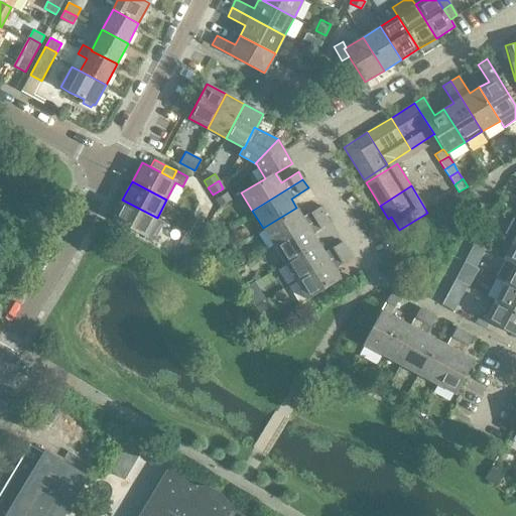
[(226,192),(215,199),(220,206),(230,200),(226,192)]
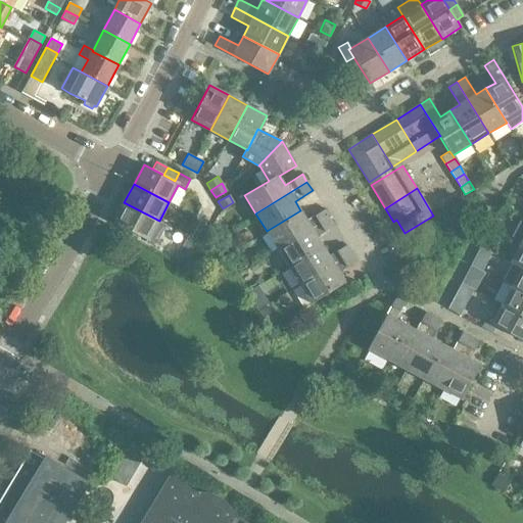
[(159,221),(124,202),(113,222),(148,240),(159,221)]
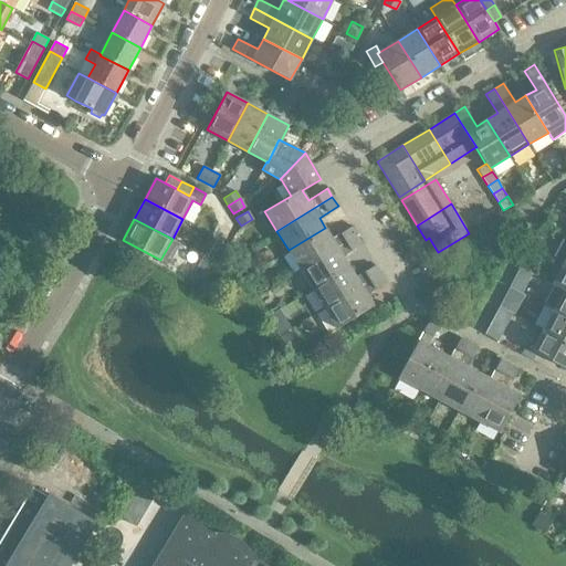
[(289,250),(301,269),(356,234),(352,227),(332,239),(325,228),(289,250)]
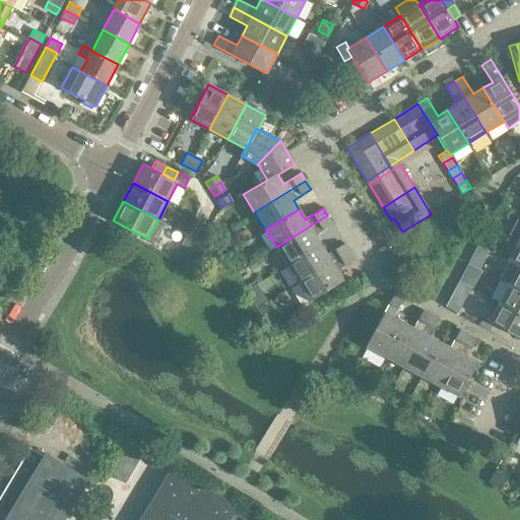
[(333,224),(327,215),(276,247),(286,265),(321,244),(315,236),(333,224)]
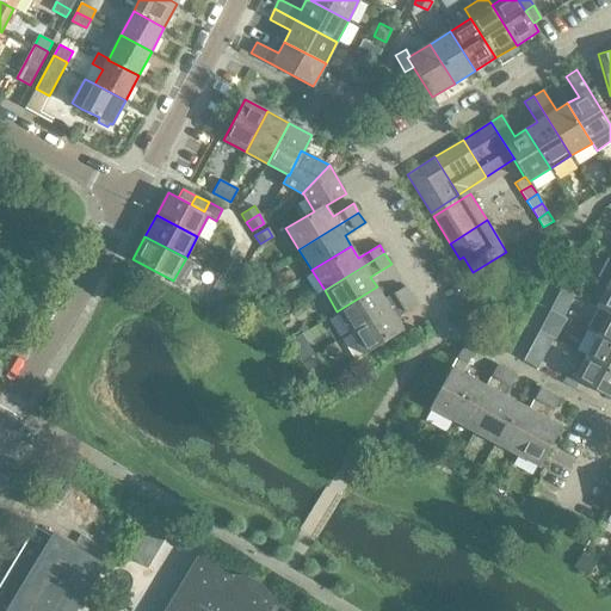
[(598,279),(609,284),(610,285),(610,258),(598,279)]
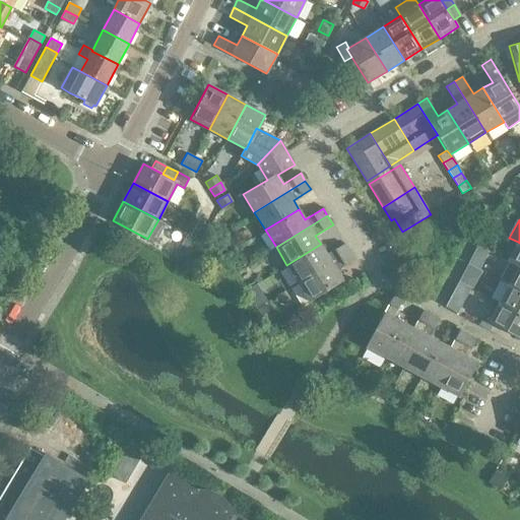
[(187,236),(181,247),(190,252),(196,241),(187,236)]
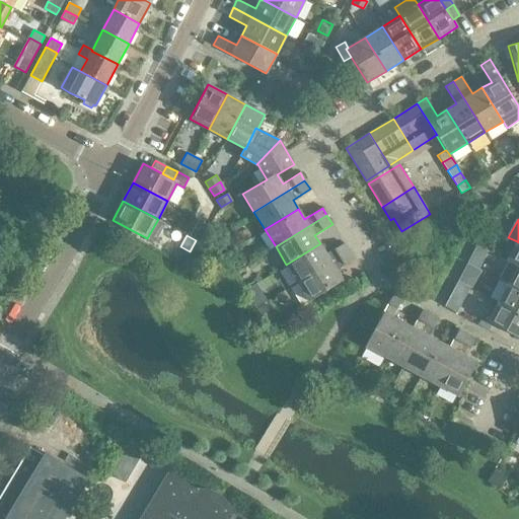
[(518,266),(518,242),(517,241),(506,261),(507,262),(517,267),(518,266)]
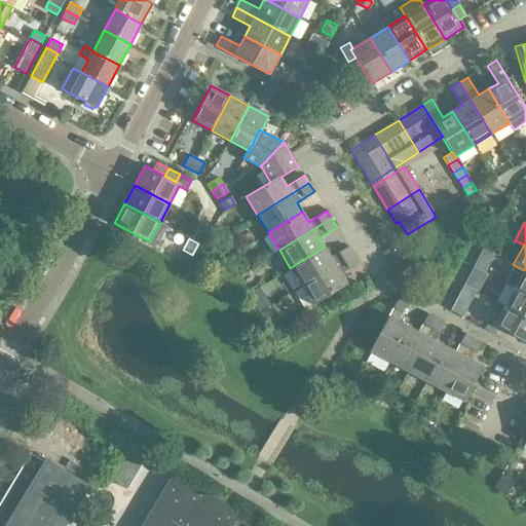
[(331,257),(325,247),(290,268),(301,286),(353,254),(348,247),(331,257)]
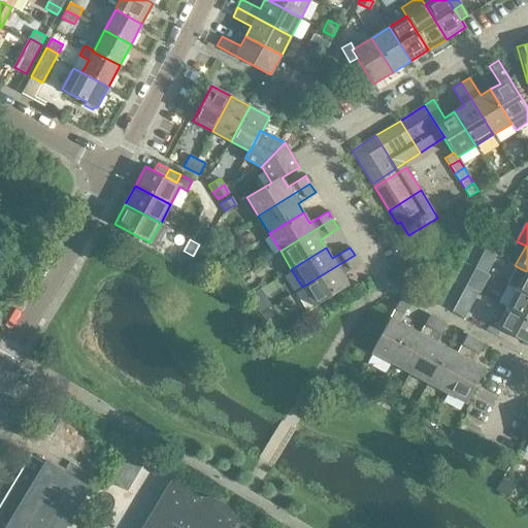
[(342,274),(360,264),(355,255),(302,287),(315,306),(349,286),(342,274)]
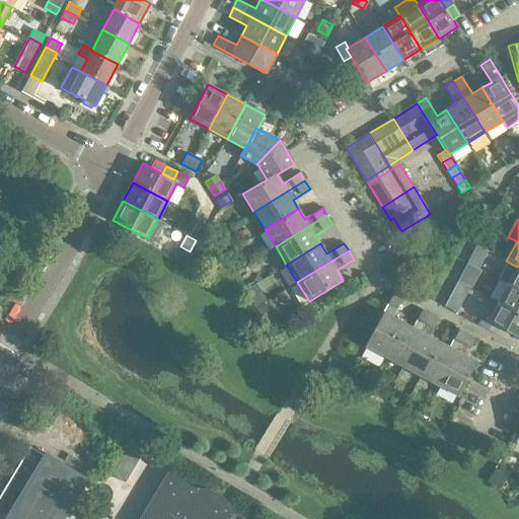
[(508,284),(518,289),(518,266),(517,267),(507,262),(499,279),(508,284)]
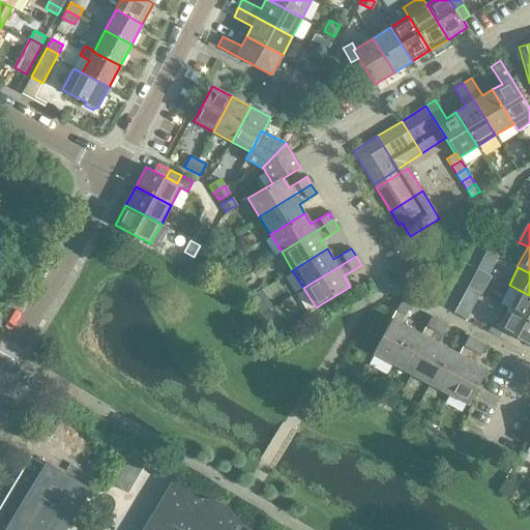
[(467,288),(476,292),(479,285),(471,280),(467,288)]
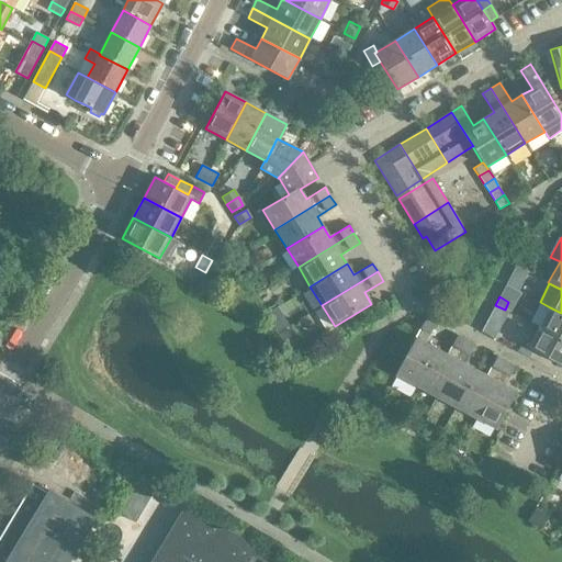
[(539,327),(561,338),(561,313),(550,307),(539,327)]
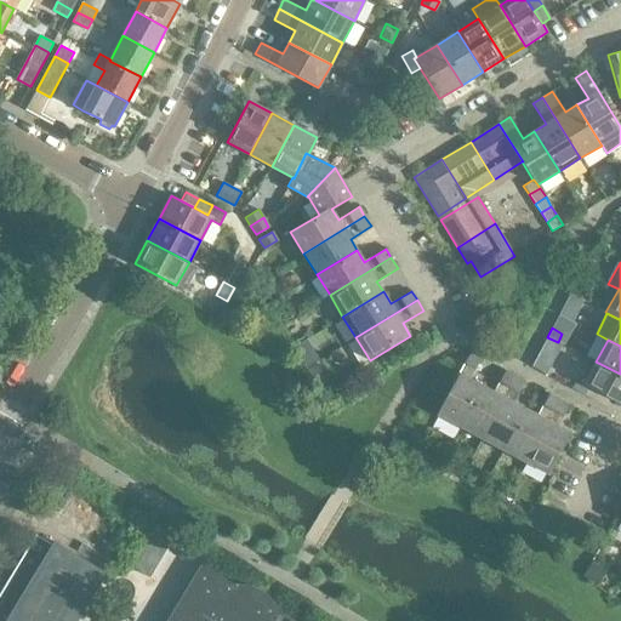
[(437,415),(459,427),(482,386),(469,380),(482,358),(471,352),(459,374),(437,415)]
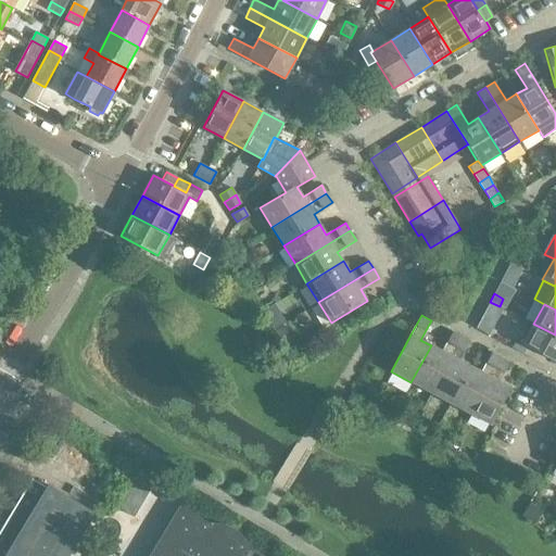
[(522,344),(555,362),(555,335),(533,324),(522,344)]
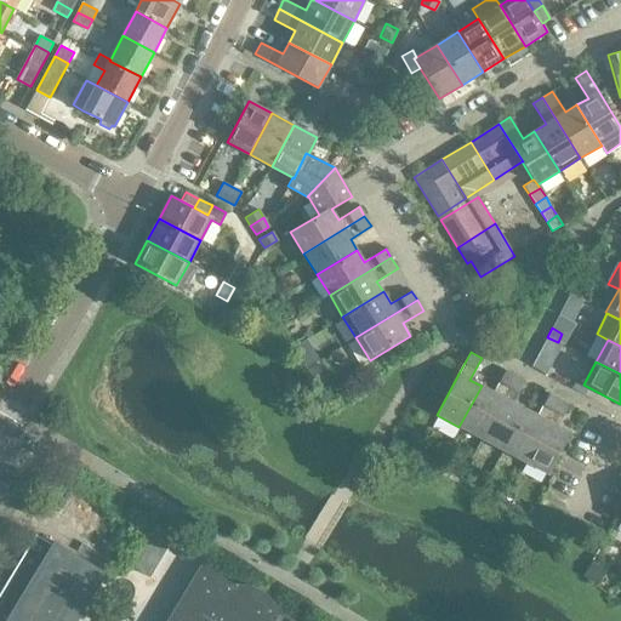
[(480,438),(514,375),(505,370),(494,392),(482,386),(459,427),(480,438)]
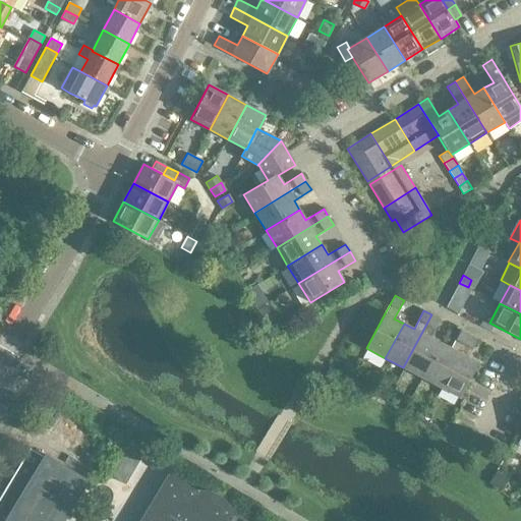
[(421,378),(441,343),(431,338),(441,320),(433,315),(431,314),(403,367),(421,378)]
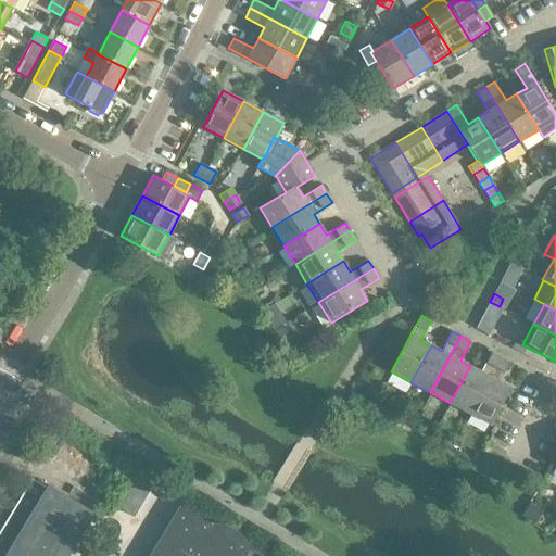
[(470,366),(450,403),(469,414),(500,357),(491,352),(481,371),(470,366)]
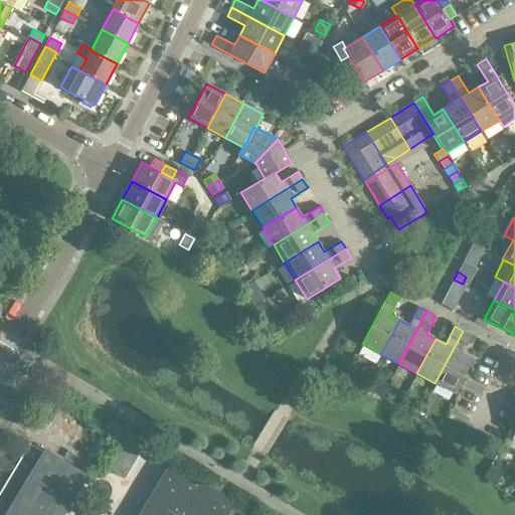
[(472,335),(463,331),(435,383),(455,393),(473,359),(463,353),(472,335)]
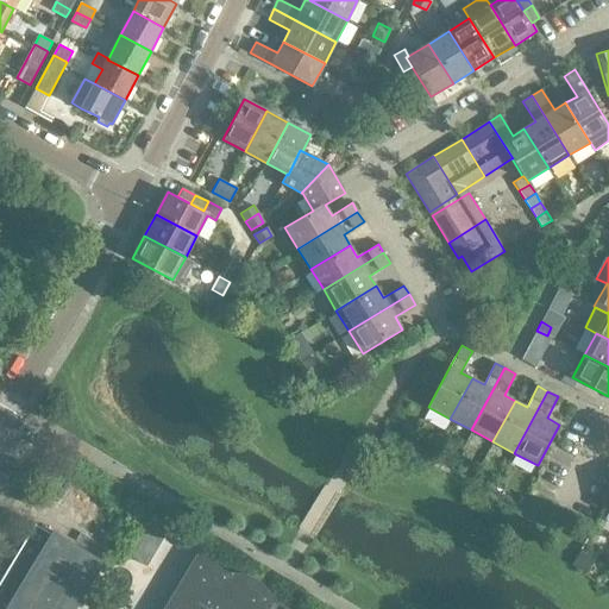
[(162,541),(173,523),(152,513),(143,529),(162,541)]
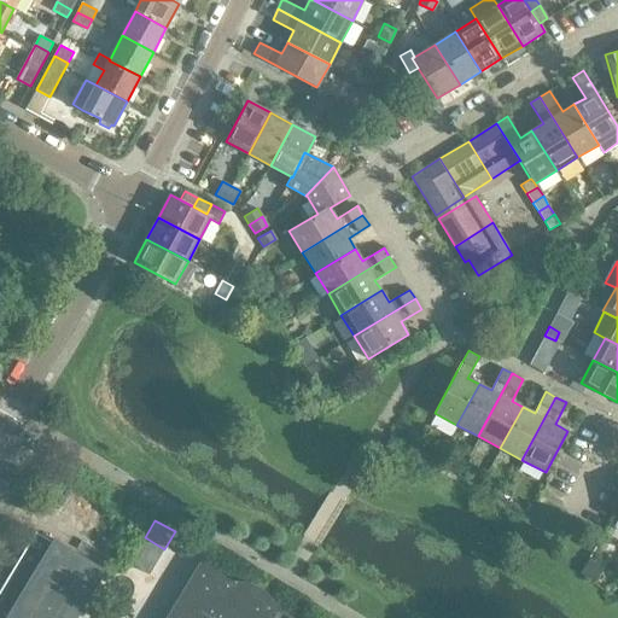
[(0,617),(76,617),(106,570),(101,567),(108,558),(106,557),(109,552),(85,537),(81,542),(69,535),(64,544),(53,538),(52,541),(35,531),(0,589),(0,617)]
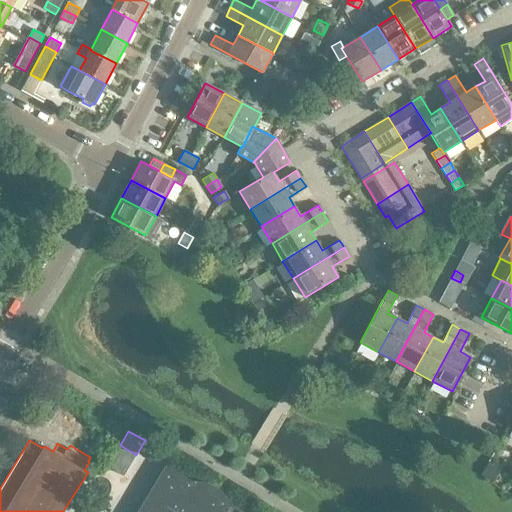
[(243,511),(232,505),(229,500),(225,494),(221,490),(215,487),(211,484),(207,483),(202,482),(196,481),(191,481),(165,465),(137,511),(243,511)]
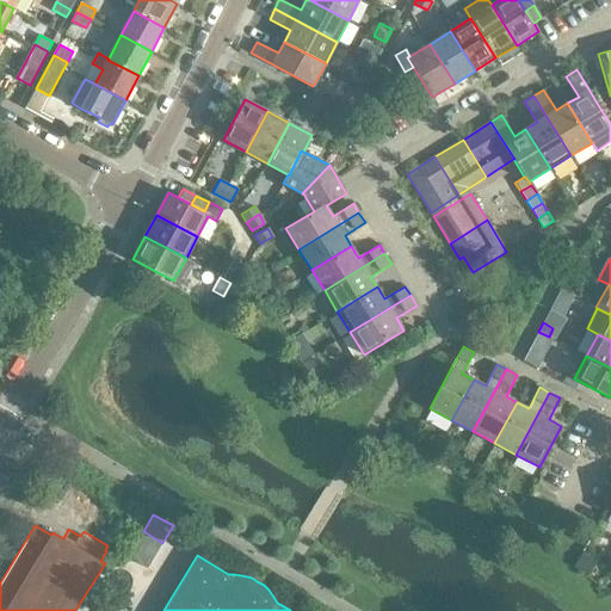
[(578,565),(588,571),(594,561),(582,555),(578,565)]
